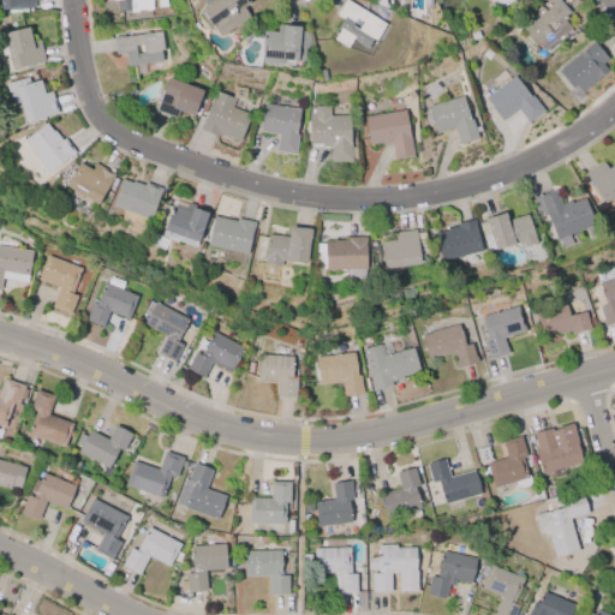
[(34,0),(0,0),(0,10),(34,10),(34,0)]
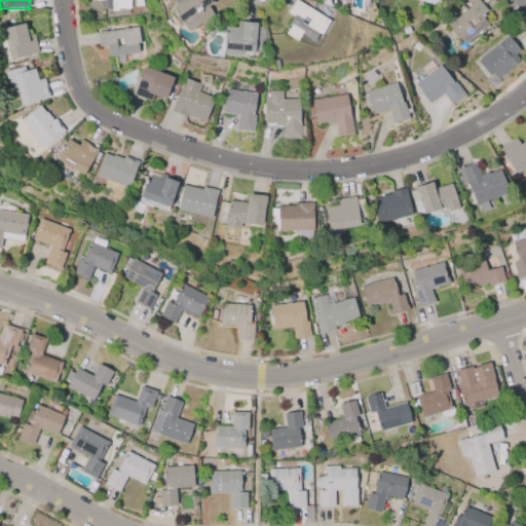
[(132,9),(132,0),(96,0),(96,9),(132,9)]
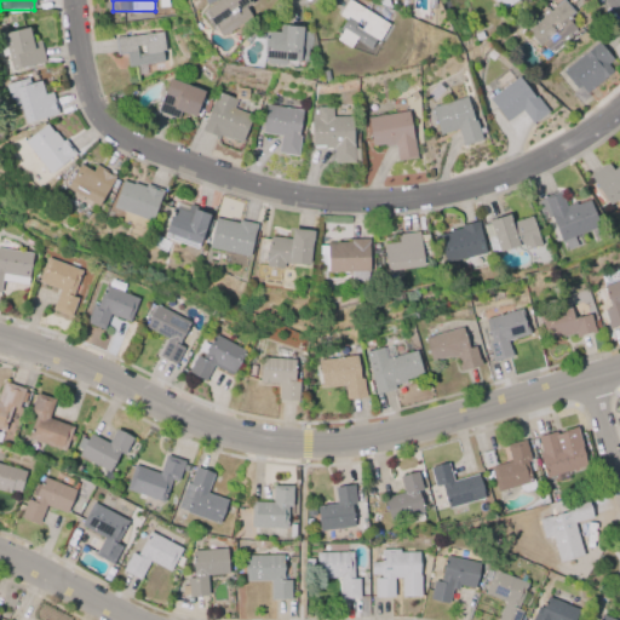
[(219,38),(254,13),(245,0),(219,0),(201,12),(219,38)]
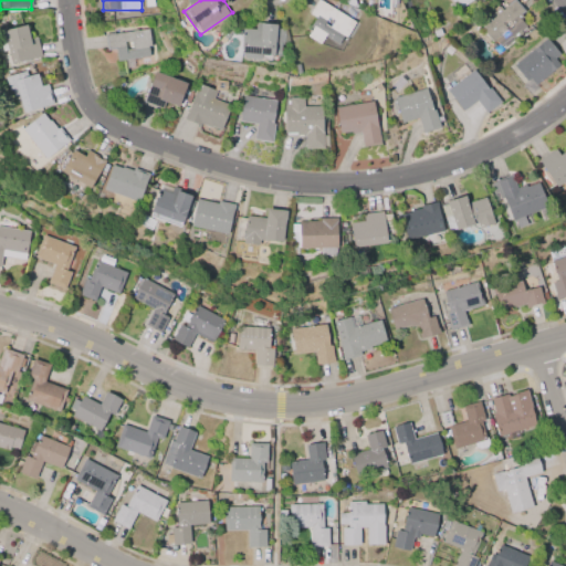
[(316,0),(308,16),(314,19),(305,34),(337,52),(354,20),(316,0)]
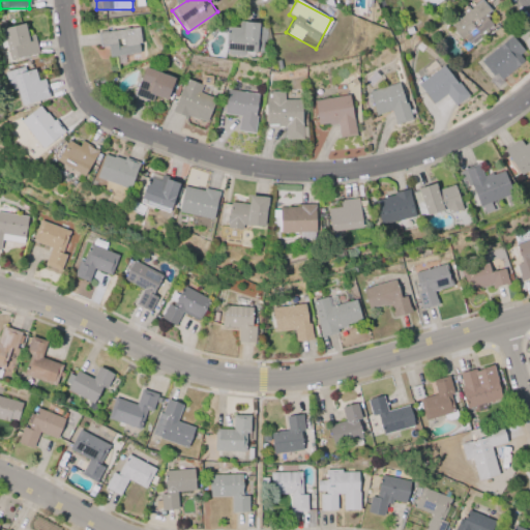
[(443,0),(422,0),(431,9),(443,0)]
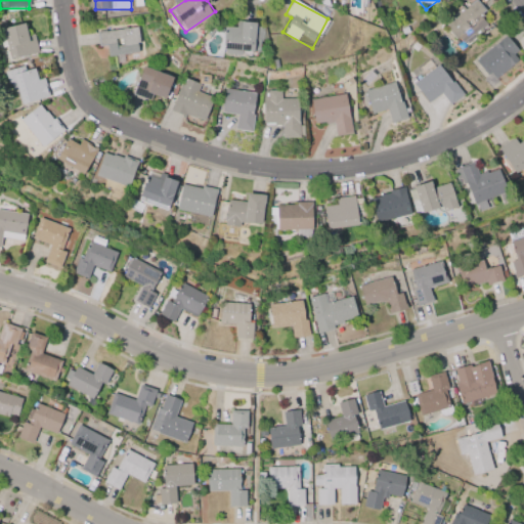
[(455,40),(468,32),(471,38),(494,20),(478,0),(474,0),(443,24),(455,40)]
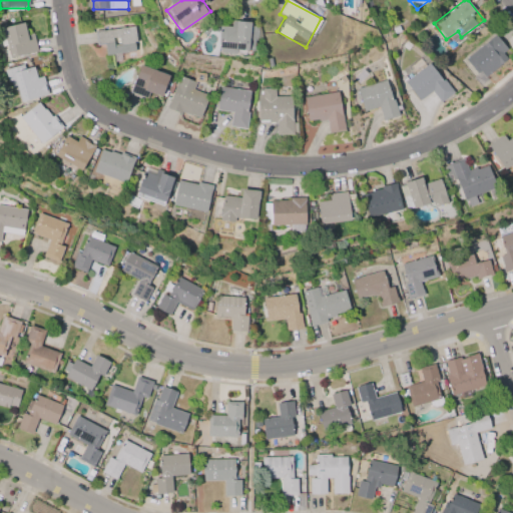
[(254,22),(232,22),(232,26),(217,26),(216,51),(253,52),(254,22)]
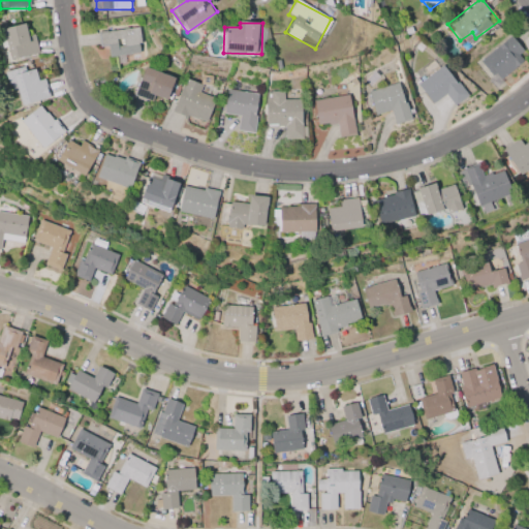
[(1,29),(8,61),(38,54),(34,34),(27,35),(24,24),(1,29)]
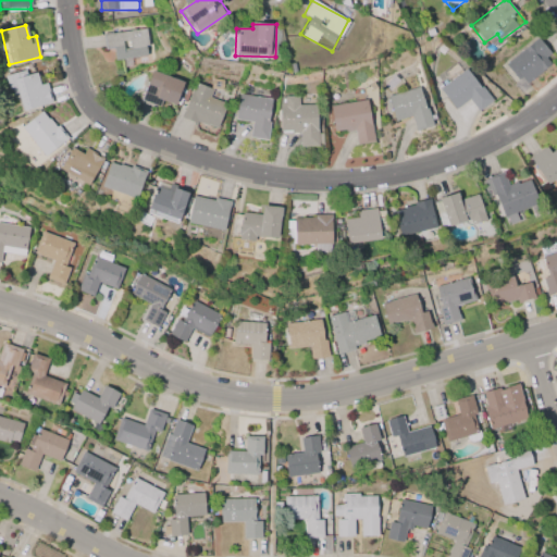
[(106,49),(113,48),(114,60),(150,56),(146,28),(103,34),(106,49)]
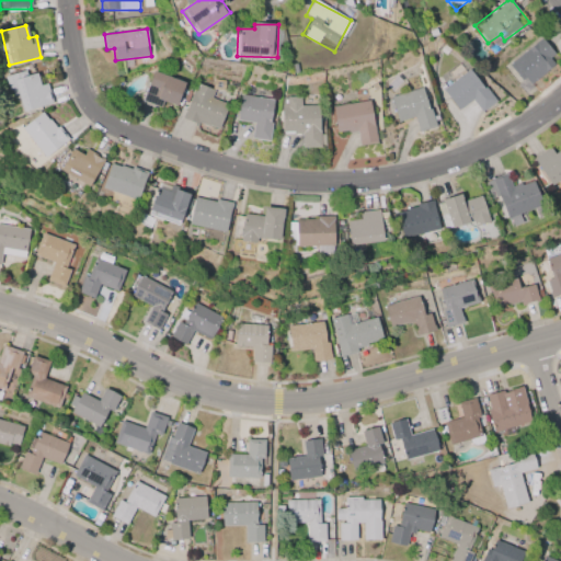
[(507,65),(541,38),(553,54),(548,58),(553,65),(531,83),(533,86),(524,93),(516,83),(521,80),(507,65)]
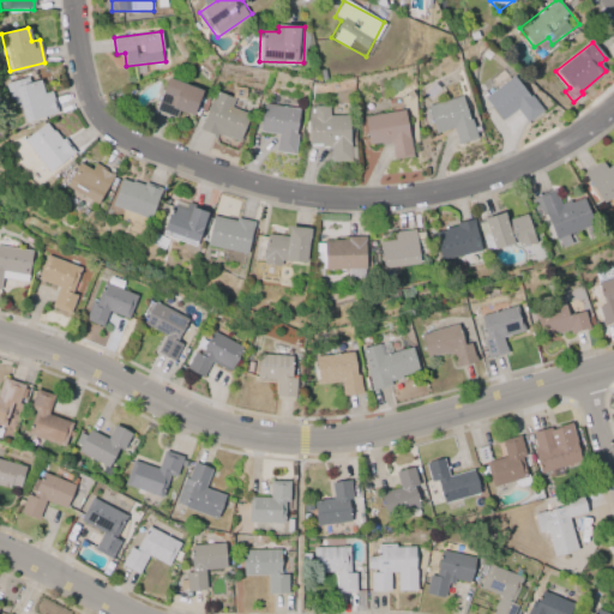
[(487,60),(481,55),(487,49),(492,54),(487,60)]
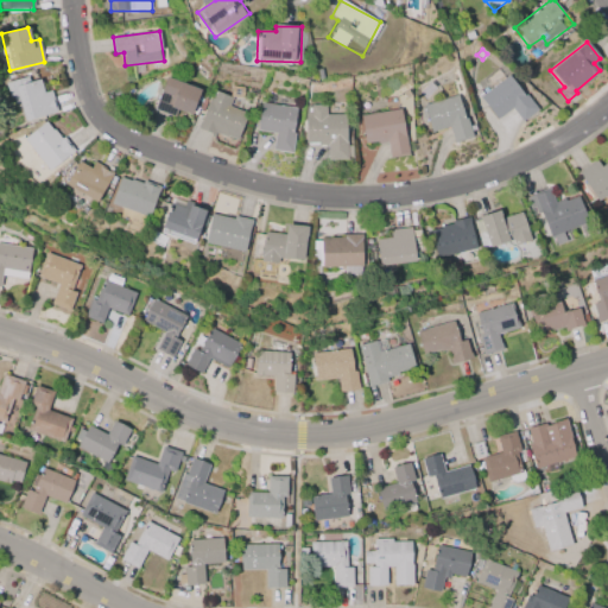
[(521,122),(536,112),(510,75),(480,97),(495,120),(511,108),(521,122)]
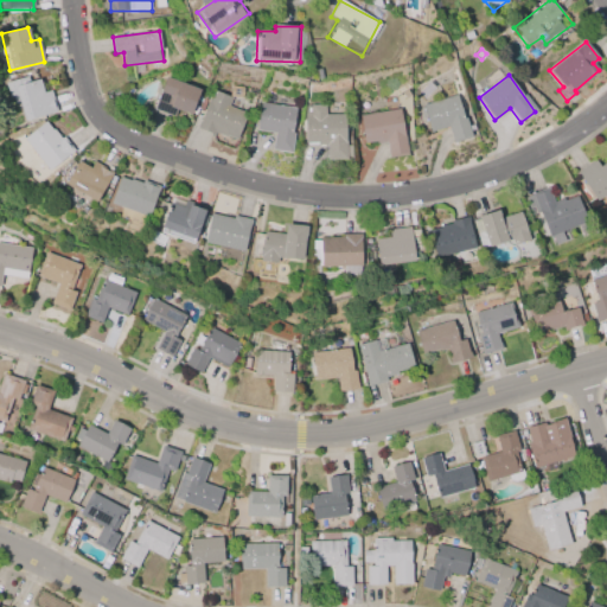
[(43,93),(38,76),(8,84),(18,122),(56,113),(51,90),(43,93)]
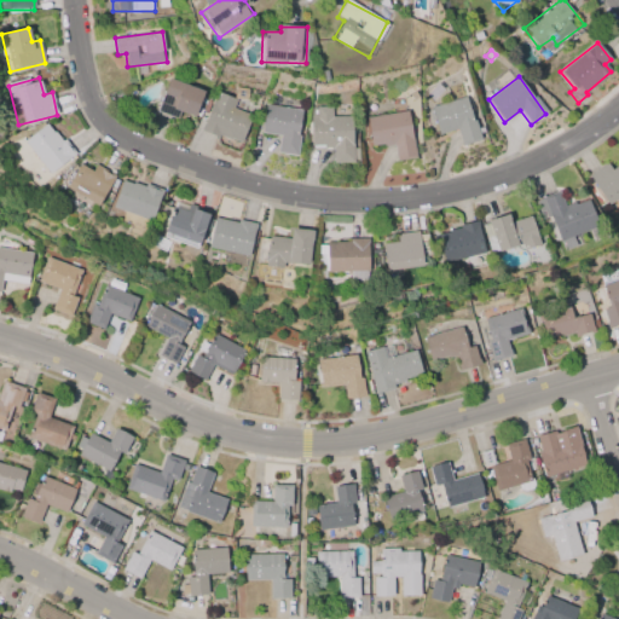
[(192,120),(202,90),(167,79),(157,109),(192,120)]
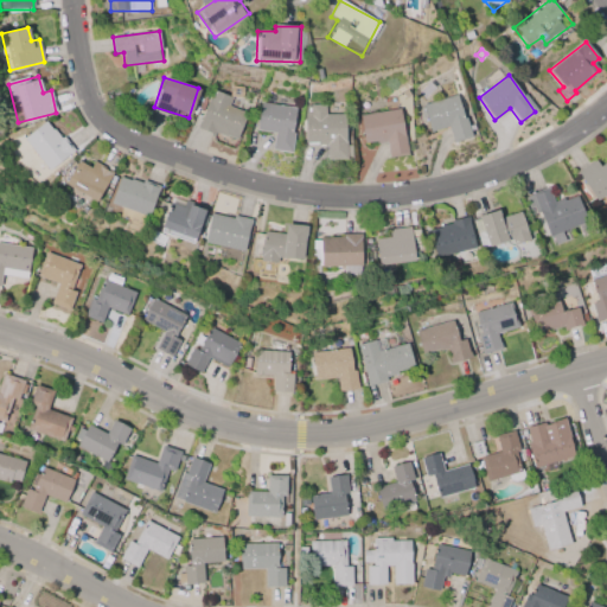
[(236,141),(246,114),(229,108),(232,97),(211,90),(198,128),(236,141)]
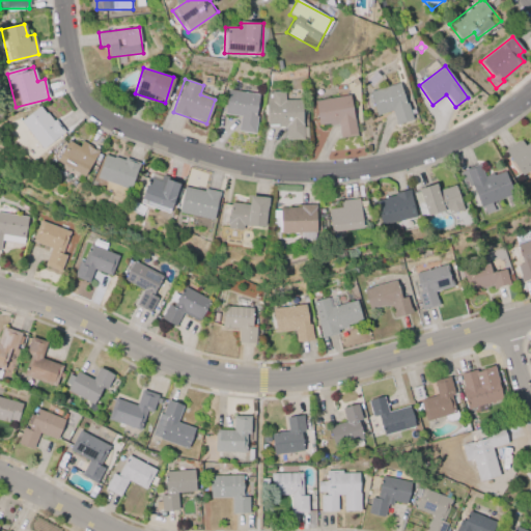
[(411,120),(400,83),(369,92),(375,115),(391,111),(395,126),(411,120)]
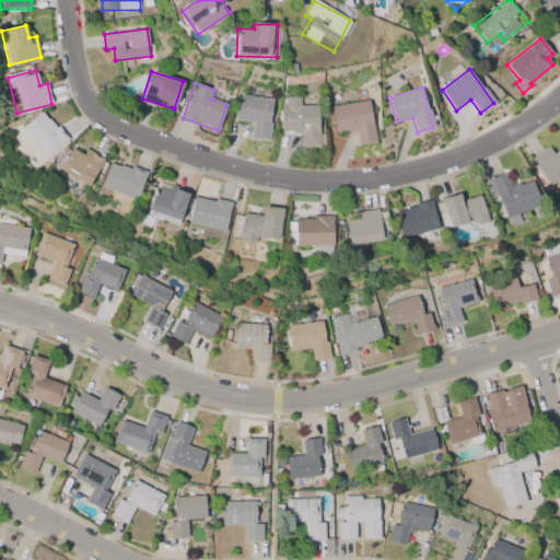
[(235,121),(253,124),(251,138),(268,141),(273,101),(238,96),(235,121)]
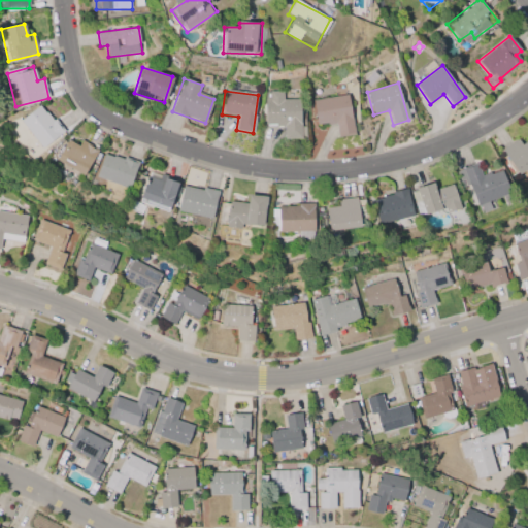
[(283,92),(265,92),(265,126),(284,125),(284,139),(300,139),(300,100),(283,100),(283,92)]
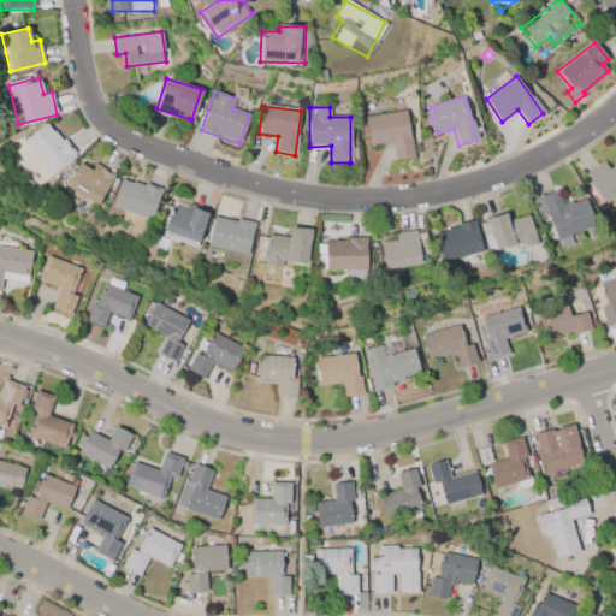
[(365,117),(368,147),(391,144),(392,160),(410,158),(406,112),(365,117)]
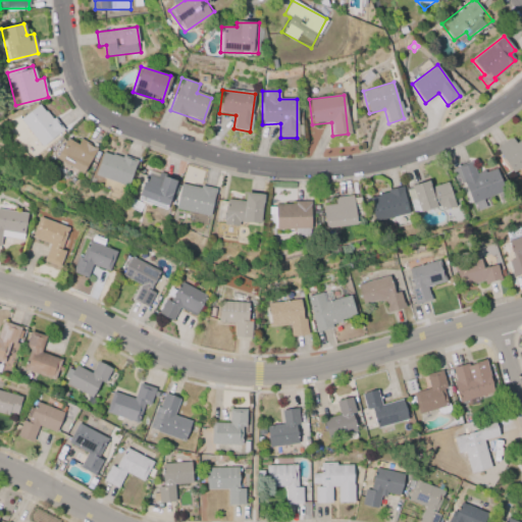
[(19,119),(39,147),(60,131),(41,103),(19,119)]
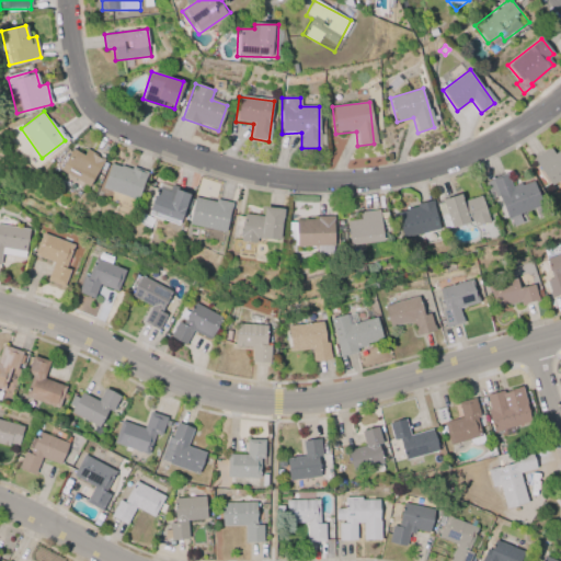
[(81,156),(70,149),(57,170),(86,187),(103,159),(86,148),(81,156)]
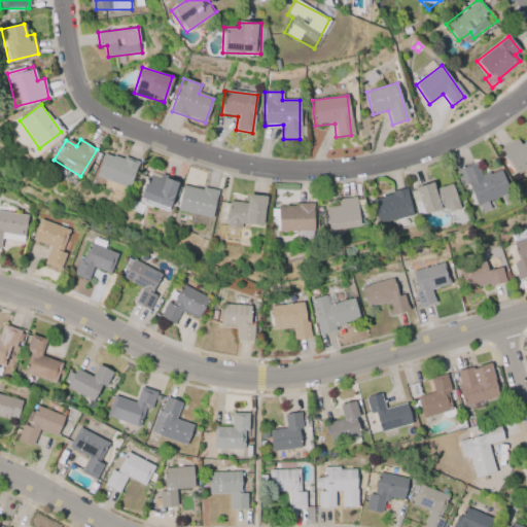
[(500,149),(515,175),(526,168),(526,139),(519,144),(517,140),(500,149)]
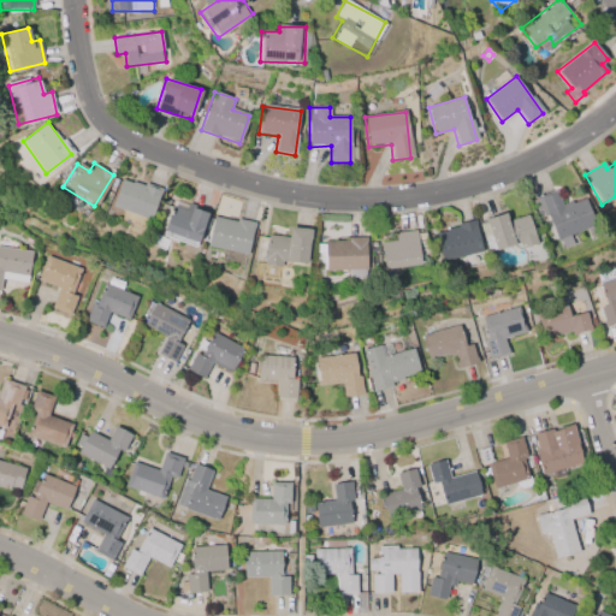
[(111,208),(150,220),(159,189),(119,178),(111,208)]
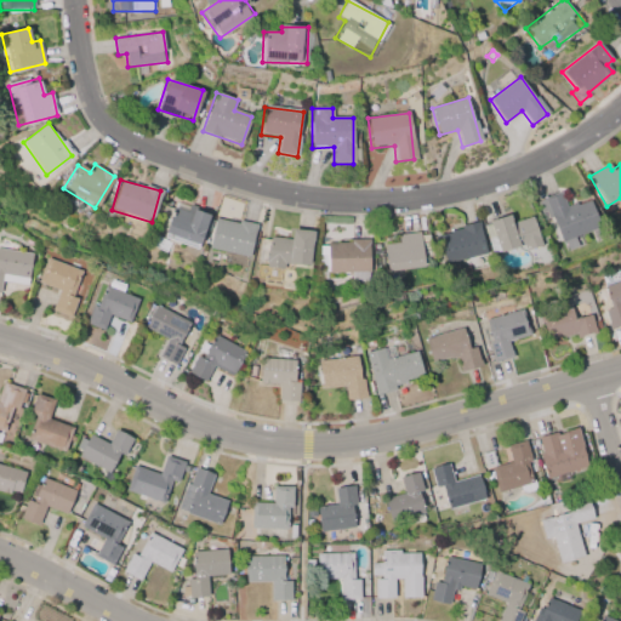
[(536,203),(543,222),(551,218),(560,244),(598,229),(587,200),(565,209),(559,193),(536,203)]
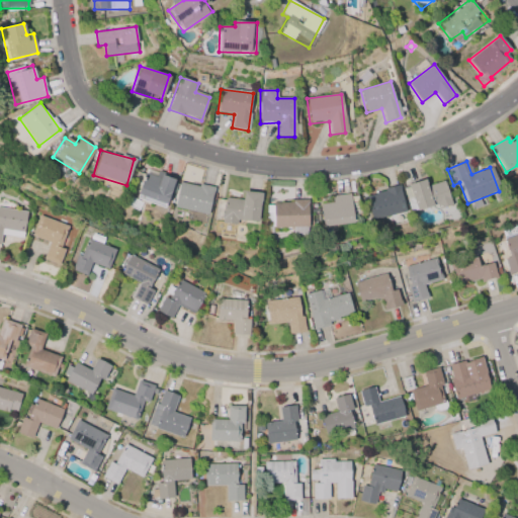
[(164,206),(173,177),(145,168),(135,196),(164,206)]
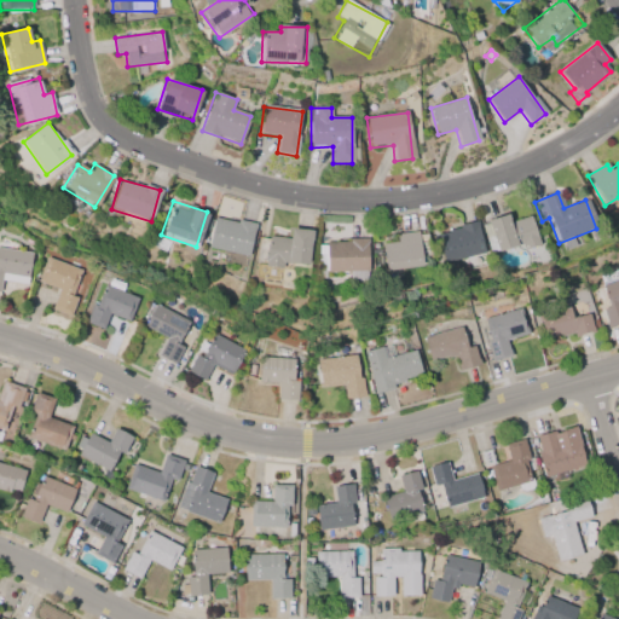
[(207,248),(247,258),(254,225),(214,217),(207,248)]
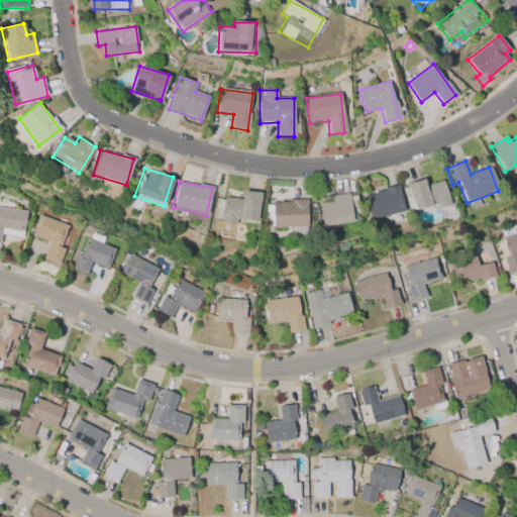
[(403,185),(410,213),(448,204),(443,182),(423,186),(422,181),(403,185)]
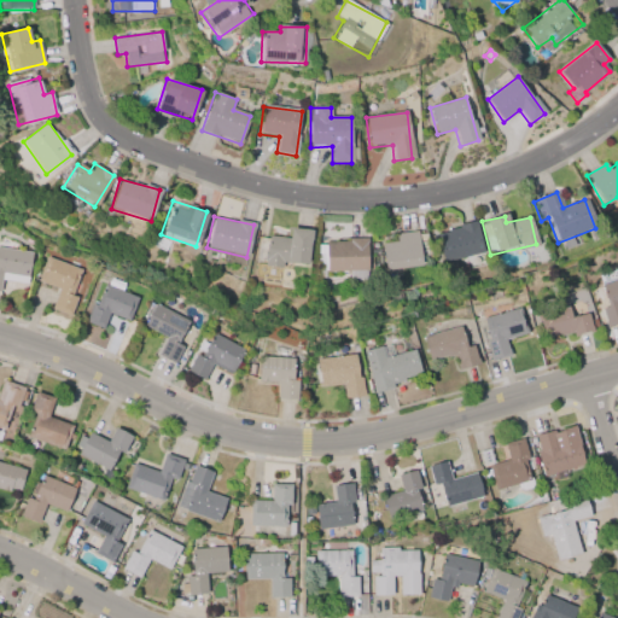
[(433,233),(442,263),(483,252),(474,222),(433,233)]
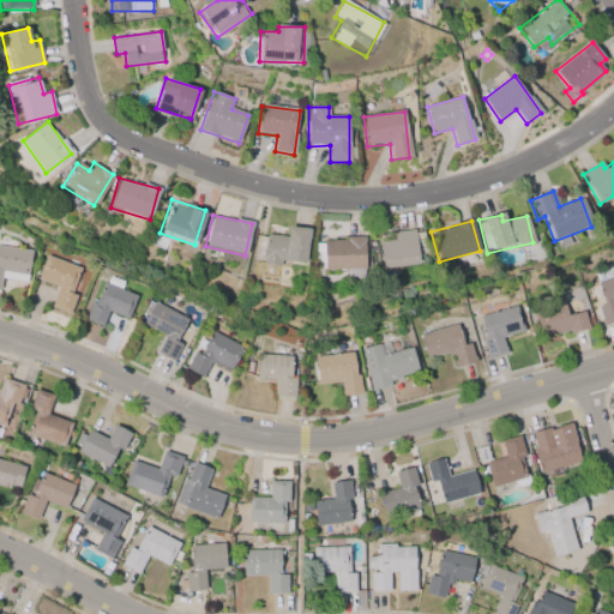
[(265,235),(262,263),(302,269),(307,229),(286,227),(284,238),(265,235)]
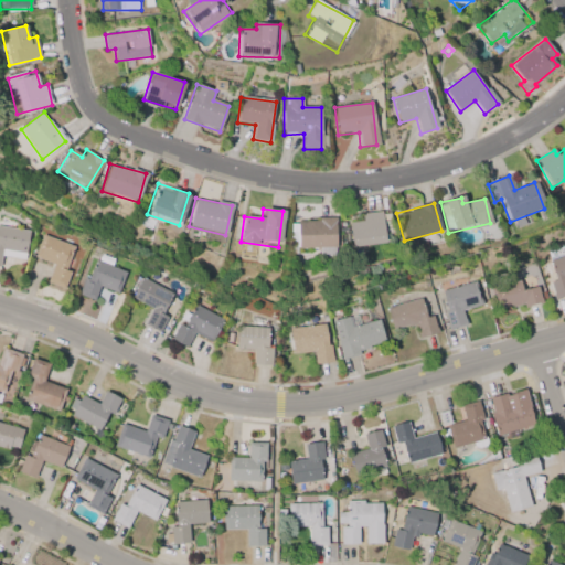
[(379,212),(360,215),(361,221),(347,223),(351,248),(383,243),(379,212)]
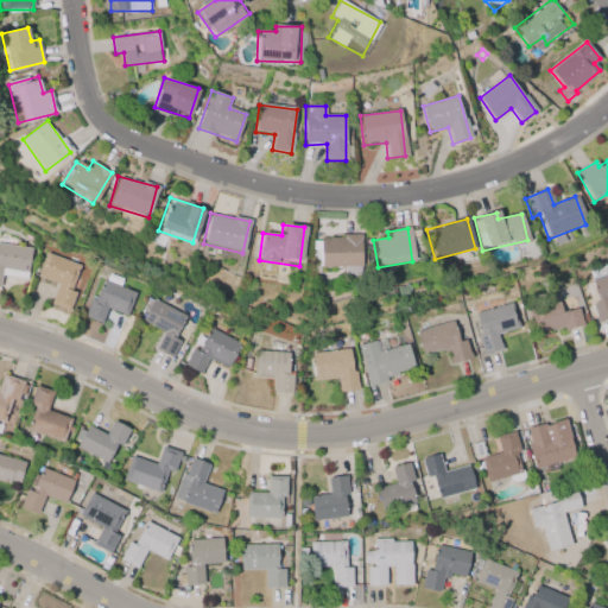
[(318,267),(360,267),(360,236),(318,236),(318,267)]
